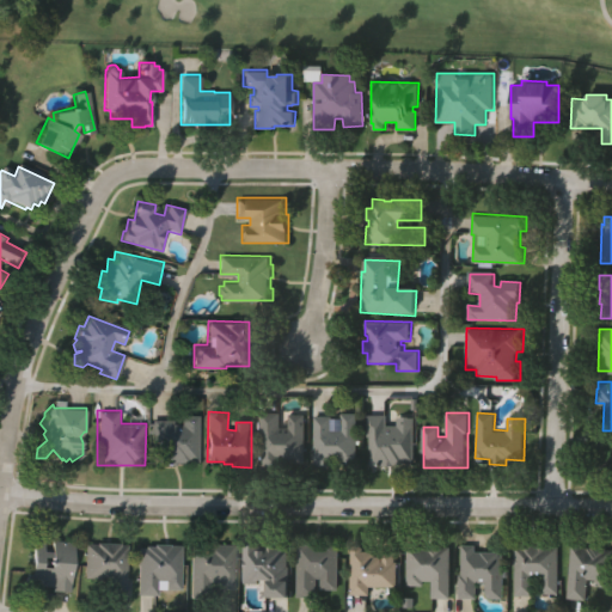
[(306,415),(306,465),(282,465),(282,469),(261,469),(261,414),(280,415),(280,429),(287,429),(288,415),(306,415)]
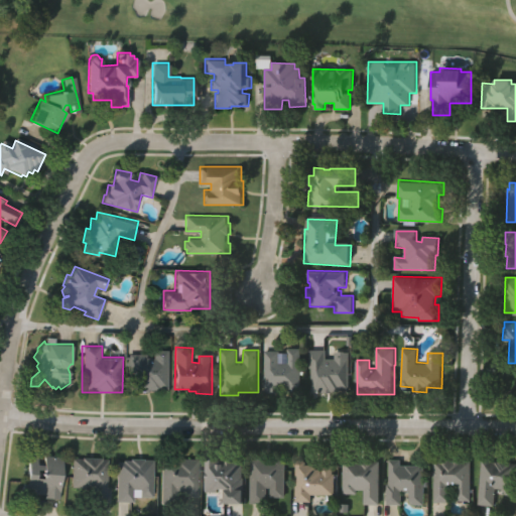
[(302,350),(301,393),(289,393),(289,391),(284,391),(284,389),(280,388),(280,396),(264,396),(264,352),(279,353),(279,363),(286,363),(286,350),(302,350)]
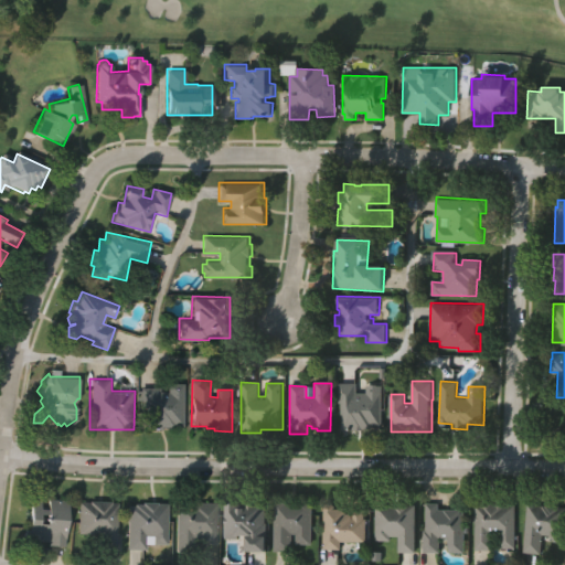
[(184,384),(184,428),(162,428),(161,432),(146,432),(147,409),(140,409),(140,387),(159,387),(159,392),(167,393),(167,384),(184,384)]
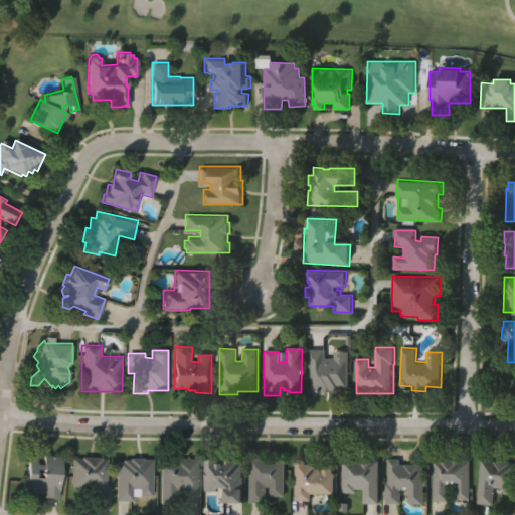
[(349,353),(349,391),(340,391),(340,393),(312,393),(311,370),(308,370),(308,350),(326,350),(326,359),(335,359),(335,353),(349,353)]
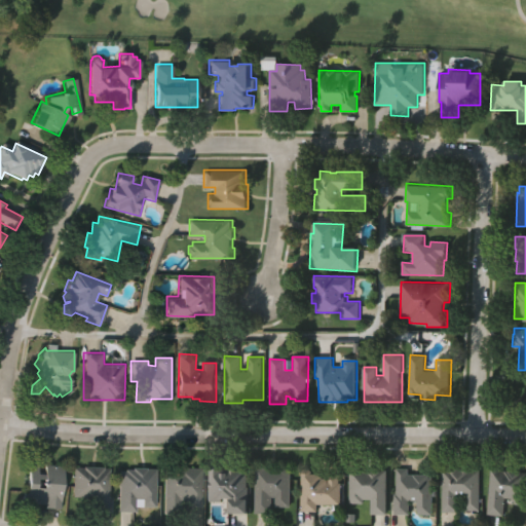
[(64,465),(60,510),(44,508),(44,504),(32,503),(32,505),(22,505),(23,493),(24,493),(27,466),(38,467),(38,473),(41,473),(42,463),(64,465)]
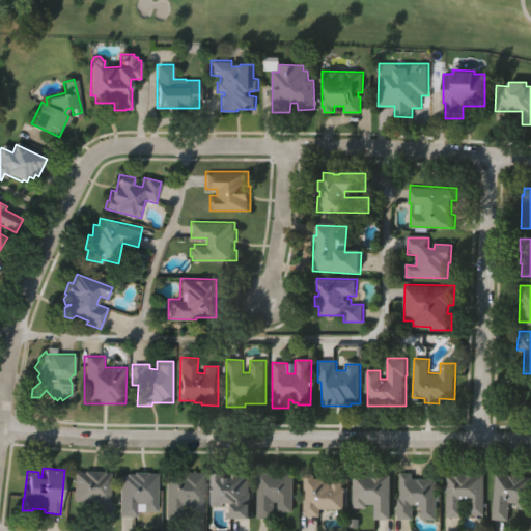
[(110,471),(110,514),(93,514),(93,502),(74,502),(74,470),(82,471),(82,468),(103,469),(103,471),(110,471)]
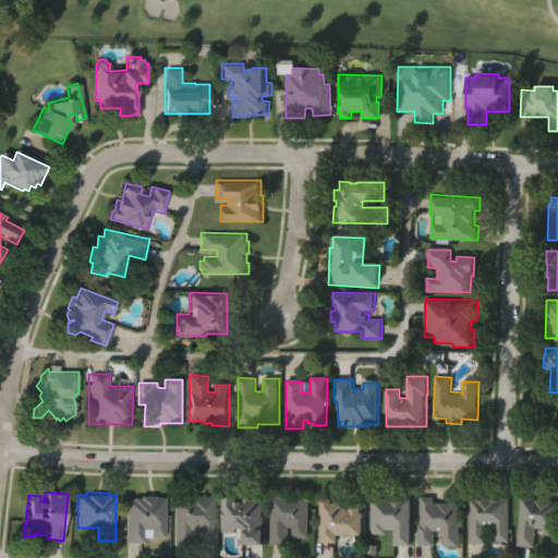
[(216,535),(199,535),(199,529),(192,529),(191,544),(173,543),(174,496),(185,496),(185,498),(190,498),(190,494),(216,495),(216,535)]
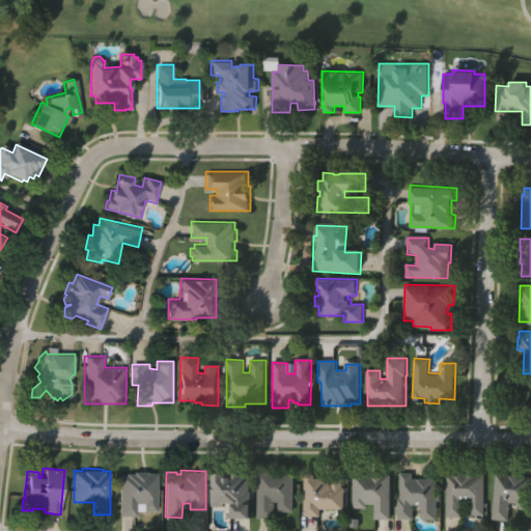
[(137,518),(119,518),(119,477),(124,477),(124,475),(132,475),(132,472),(146,472),(146,475),(159,475),(159,512),(142,512),(143,506),(137,506),(137,518)]
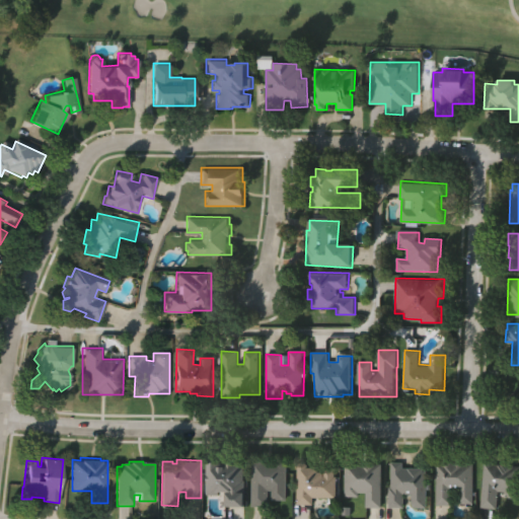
[(366,508),(366,493),(359,493),(359,498),(346,498),(345,461),(357,461),(357,464),(363,464),(363,461),(377,461),(377,463),(384,463),(384,508),(366,508)]
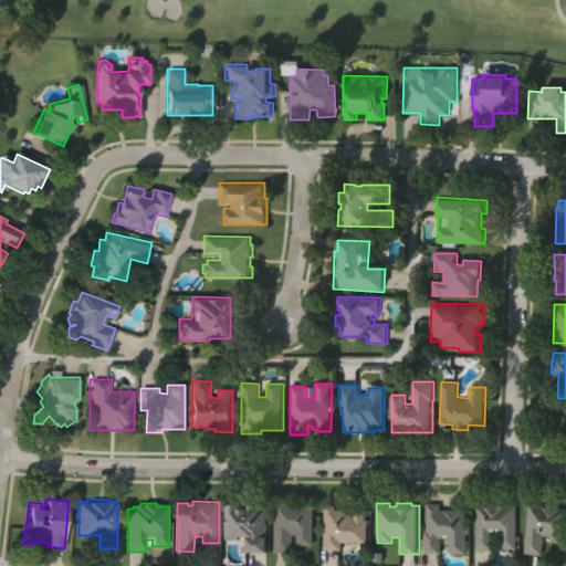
[(517,549),(502,549),(502,535),(493,535),(493,552),(475,552),(477,505),(483,505),(483,503),(507,504),(507,505),(519,506),(517,549)]
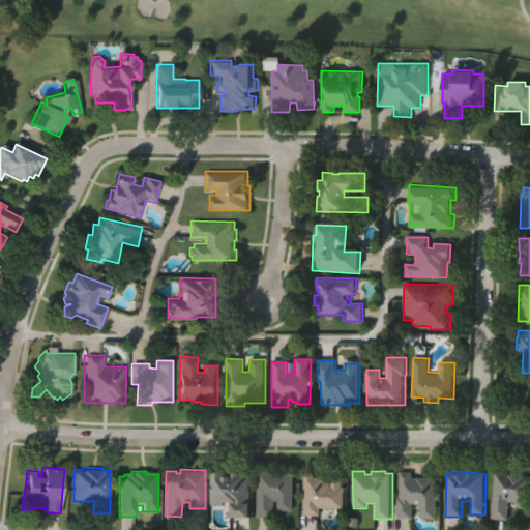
[(295,511),(278,511),(278,501),(274,501),(274,518),(257,518),(258,472),(295,472),(295,511)]
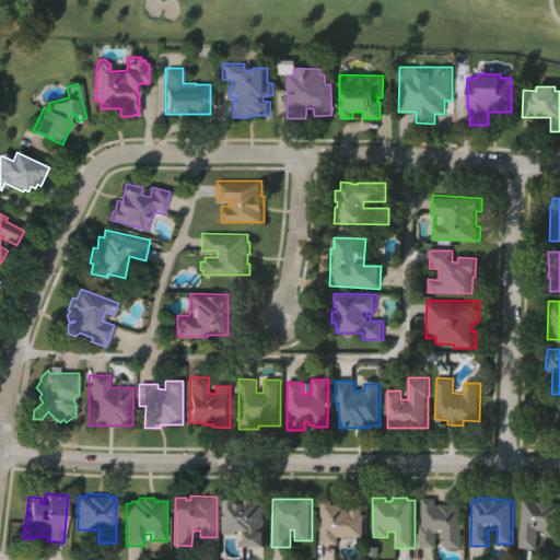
[(444,548),(444,534),(438,534),(438,548),(420,548),(420,526),(422,526),(423,499),(436,499),(436,504),(457,504),(457,508),(461,508),(461,521),(464,521),(464,529),(463,529),(462,548),(444,548)]
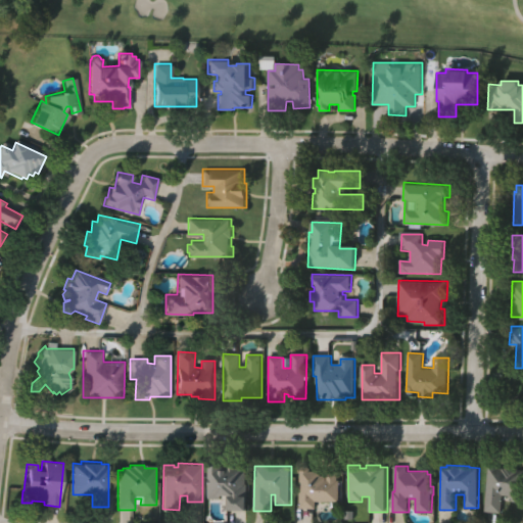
[(228,510),(228,496),(222,496),(222,500),(208,500),(208,467),(248,467),(248,511),(228,510)]
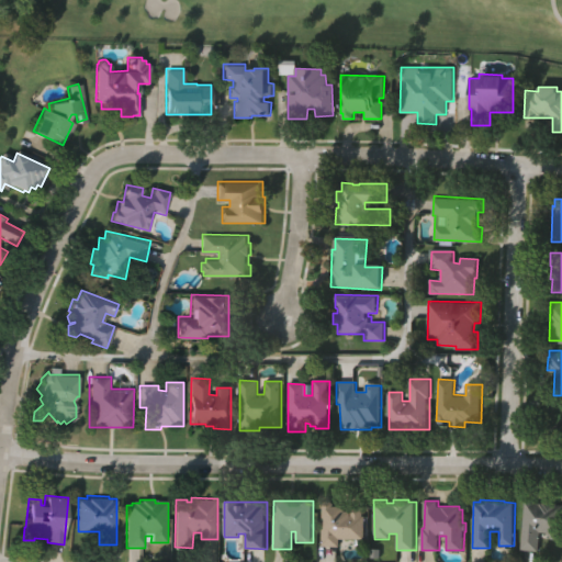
[(364,518),(367,518),(367,540),(340,540),(340,548),(323,548),(323,502),(334,502),(334,507),(346,507),(346,512),(351,512),(351,508),(364,508),(364,518)]
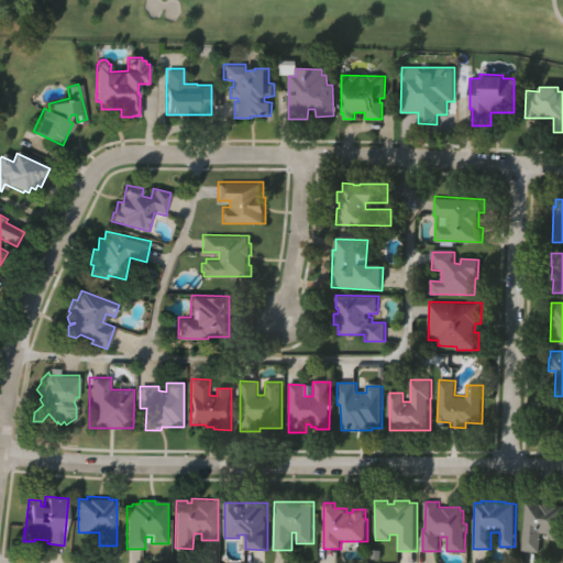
[(527,503),(562,506),(562,541),(551,540),(551,534),(541,533),(539,553),(522,551),(527,503)]
